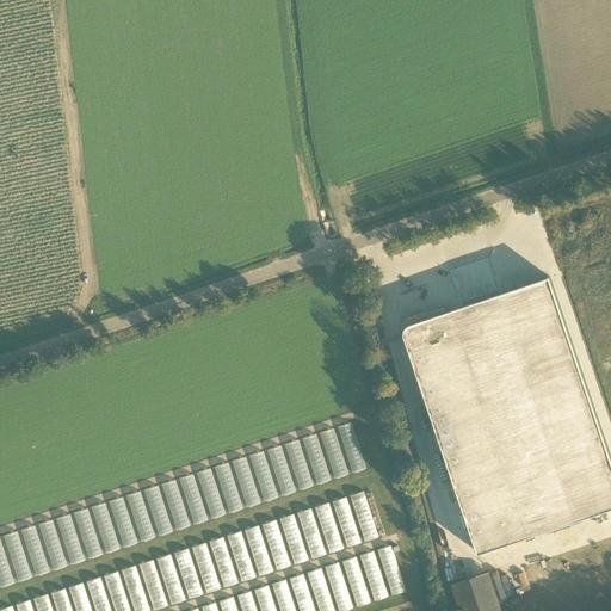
[(610,507),(610,461),(548,276),(446,310),(445,306),(406,319),(407,323),(400,326),(446,462),(445,462),(446,467),(448,467),(477,553),(610,507)]
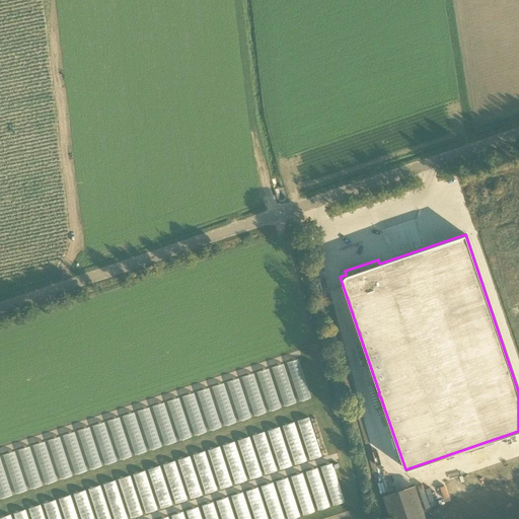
[(167,400),(179,439),(312,397),(299,358),(286,362),(271,367),(255,371),(255,372),(240,376),(226,381),(211,386),(196,391),(181,396),(167,400)]
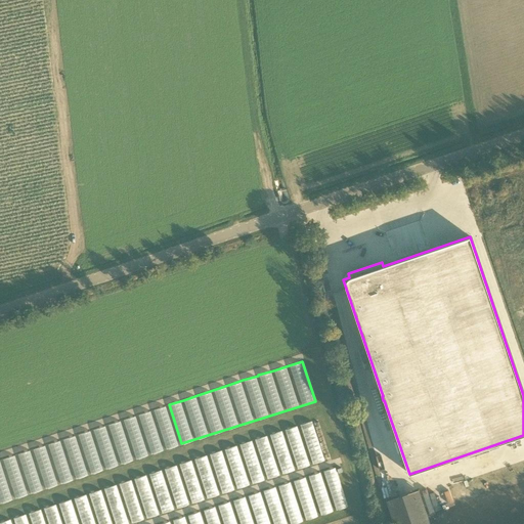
[(66,438),(76,476),(179,448),(168,405),(154,409),(138,415),(123,419),(123,420),(107,424),(107,425),(92,429),(92,430),(78,434),(78,435),(66,438)]
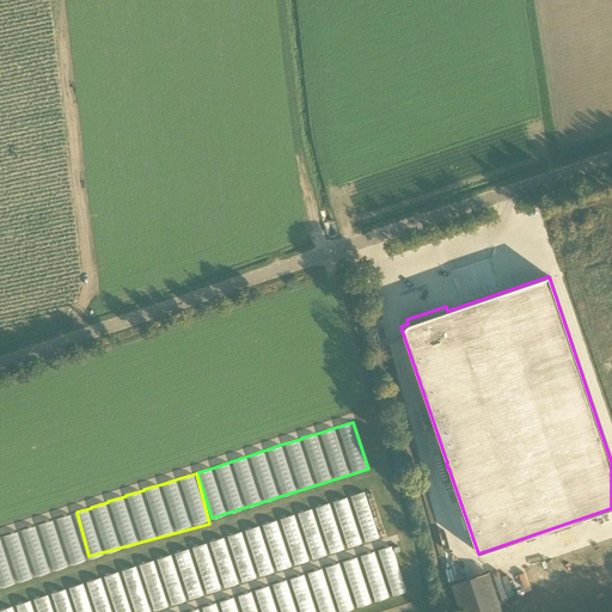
[(348,546),(380,537),(366,490),(349,495),(349,496),(334,501),(348,546)]
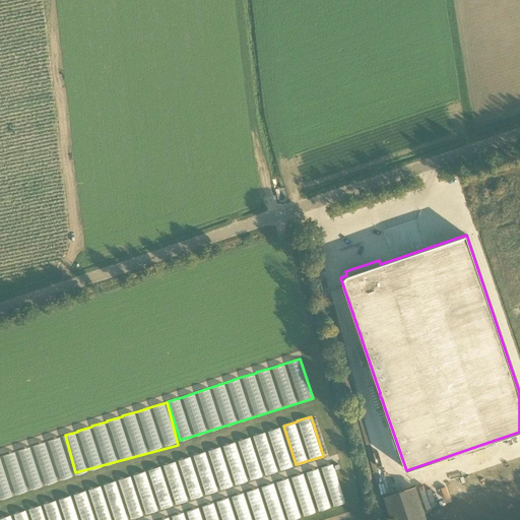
[(280,427),(268,430),(280,469),(293,465),(280,427)]
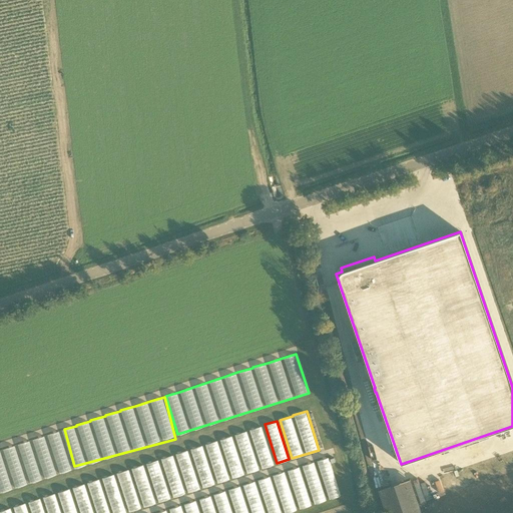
[(103,476),(113,512),(114,512),(262,471),(261,468),(274,464),(263,426),(248,430),(234,434),(234,435),(204,444),(204,445),(160,458),(160,460),(103,476)]
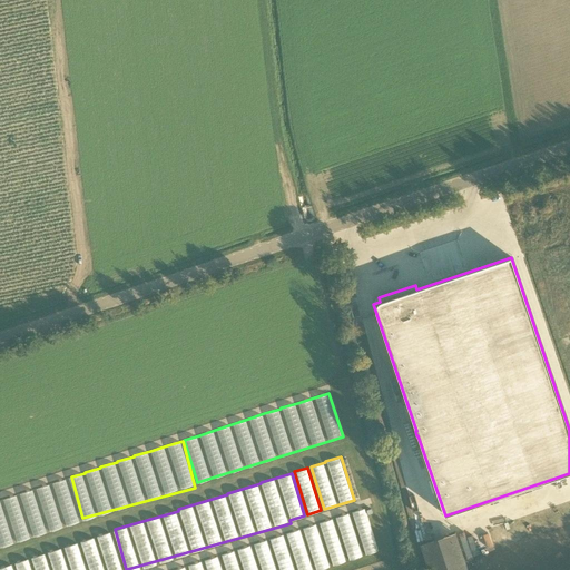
[(49,531),(79,523),(67,479),(51,483),(37,488),(49,531)]
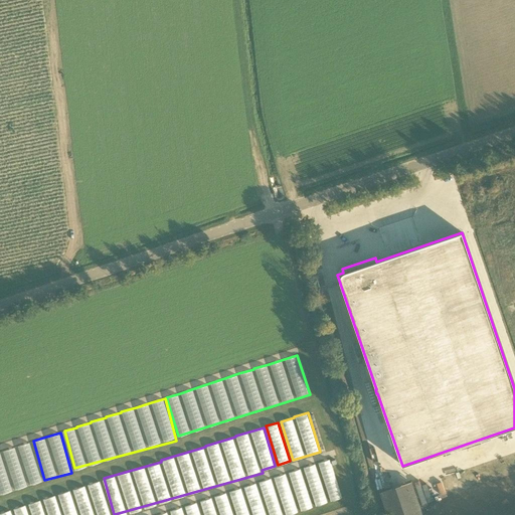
[(19,445),(28,485),(41,482),(32,442),(19,445)]
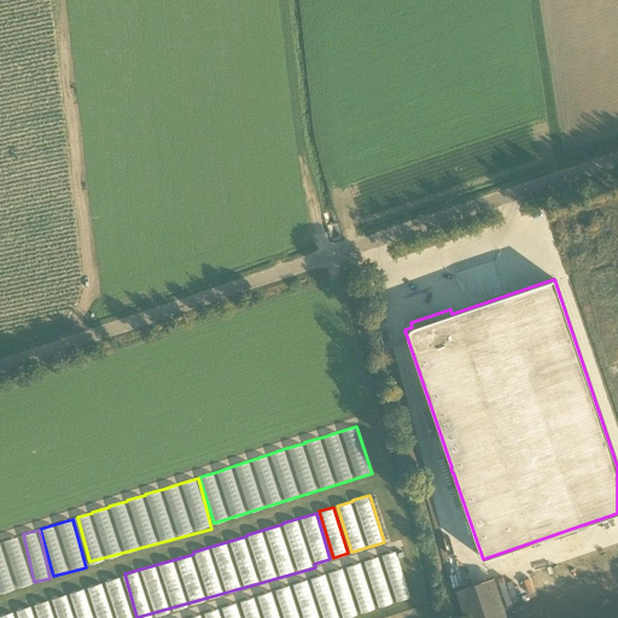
[(18,588),(34,583),(19,536),(5,540),(18,588)]
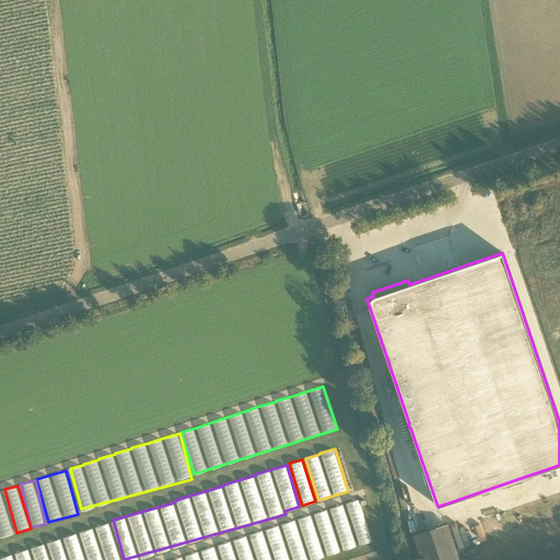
[(0,537),(13,535),(3,491),(0,491),(0,537)]
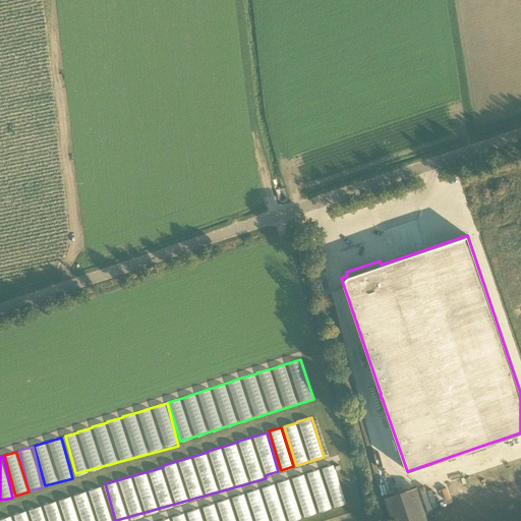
[(334,507),(346,503),(336,464),(323,467),(334,507)]
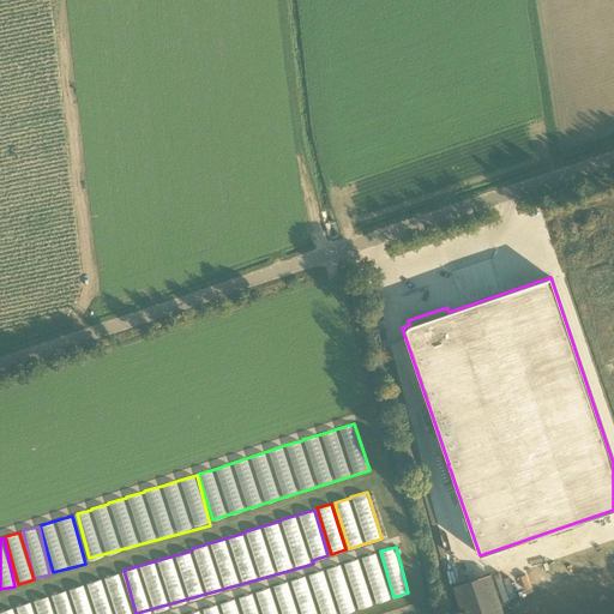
[(377,552),(362,557),(377,603),(391,599),(377,552)]
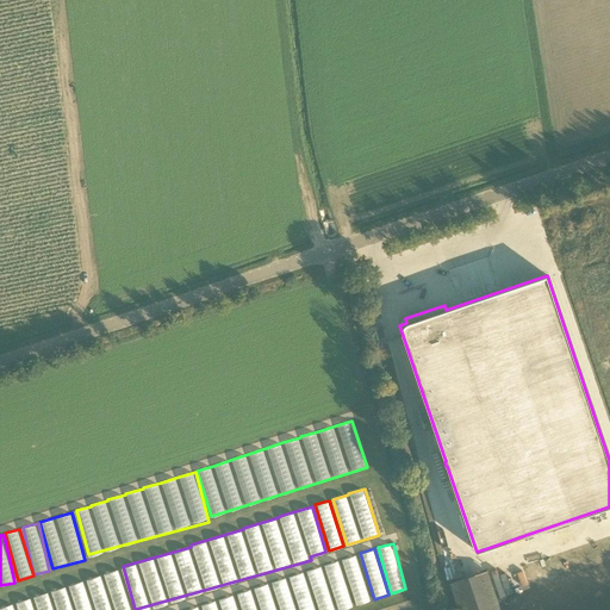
[(371,601),(356,554),(342,559),(356,604),(371,601)]
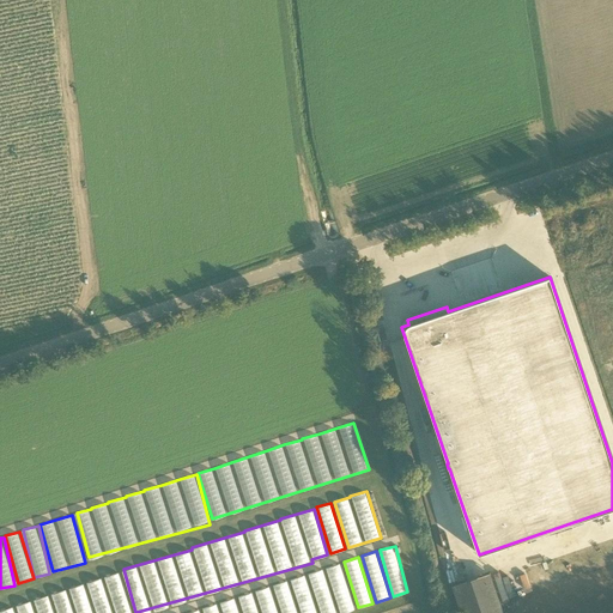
[(341,563),(327,568),(340,612),(341,612),(354,610),(341,563)]
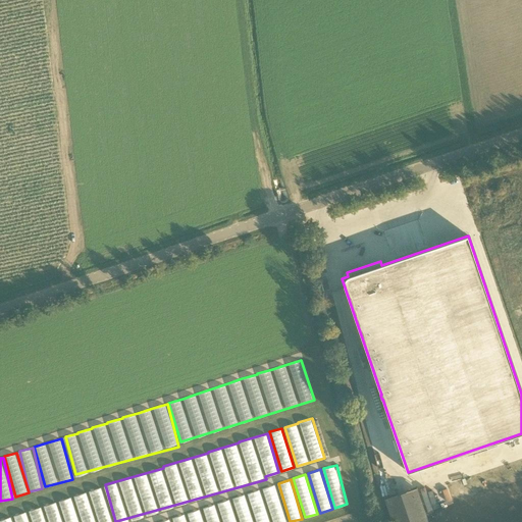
[(263,487),(272,521),(286,521),(276,484),(263,487)]
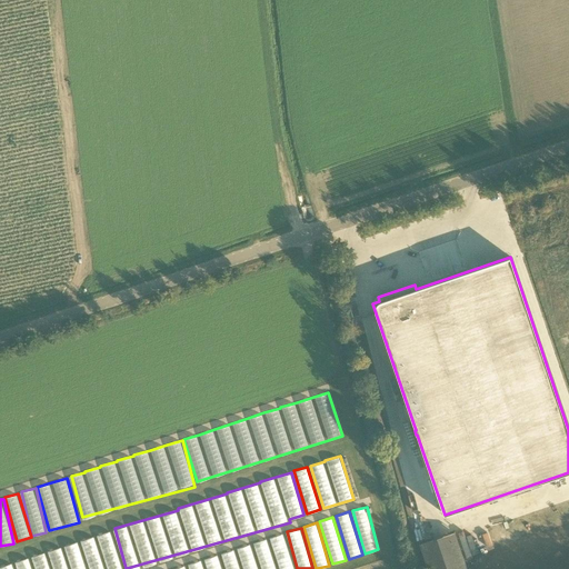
[(97,535),(108,568),(122,568),(110,530),(97,535)]
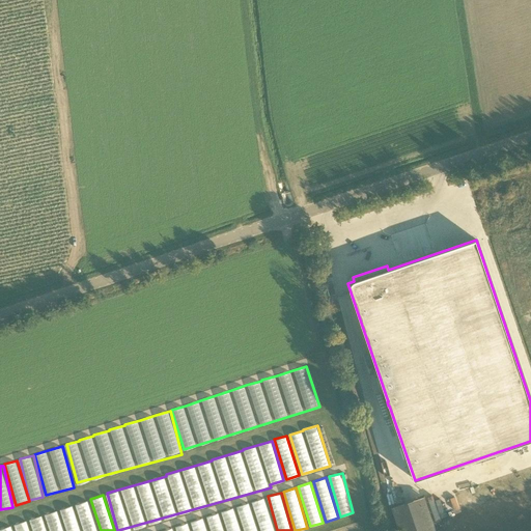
[(252,501),(260,530),(275,530),(266,497),(252,501)]
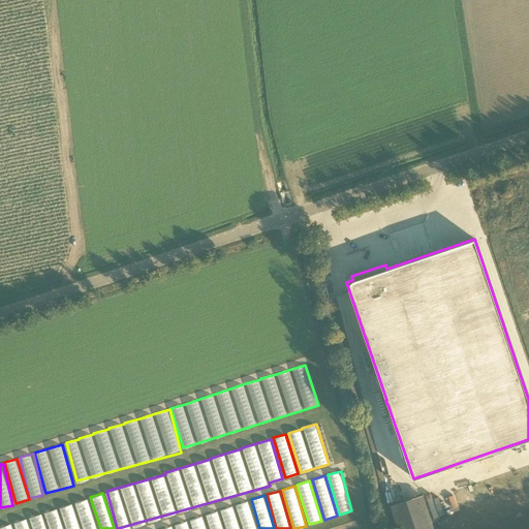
[(397,528),(434,528),(424,495),(390,506),(397,528)]
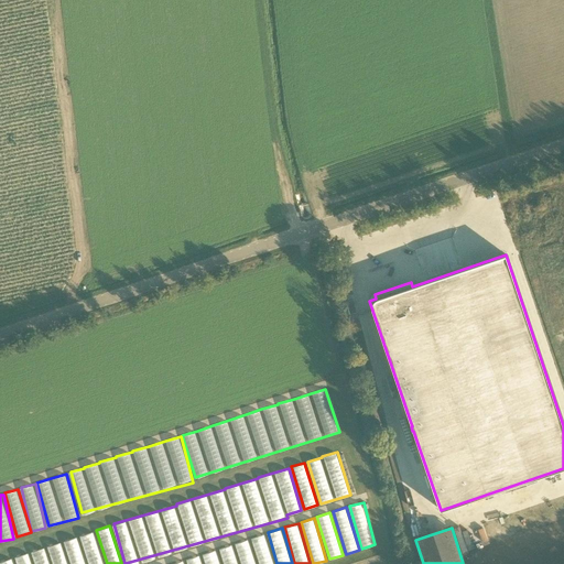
[(80,535),(89,563),(102,563),(94,531),(80,535)]
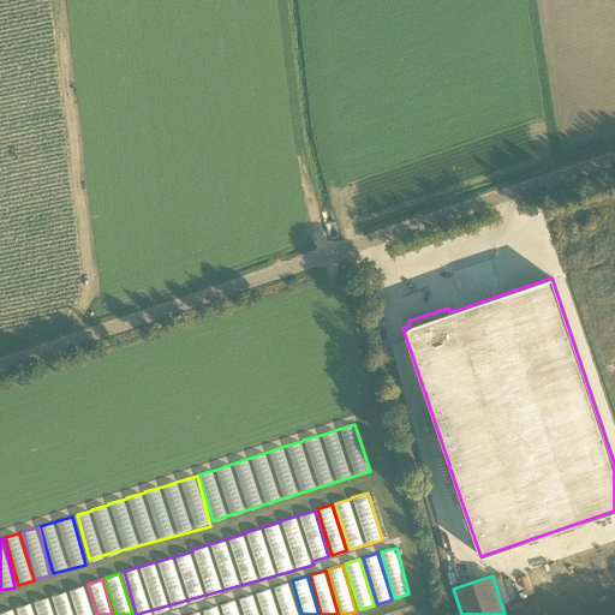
[(282,614),(299,614),(290,581),(275,586),(282,614)]
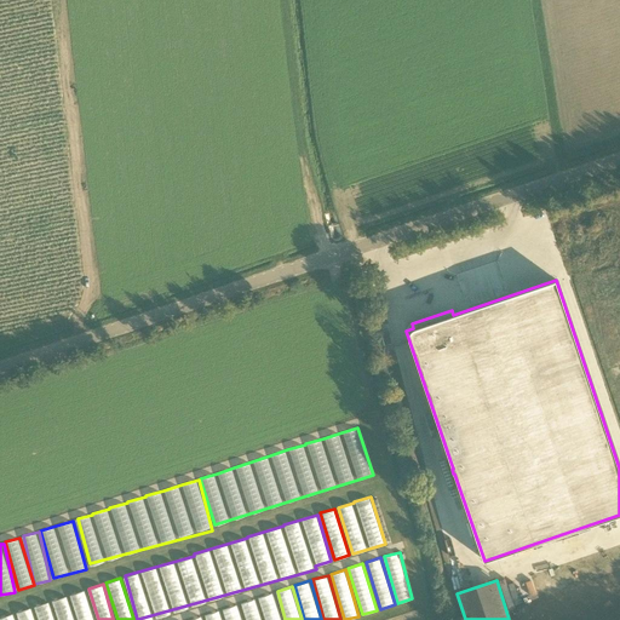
[(137,619),(127,591),(125,592),(135,619),(137,619)]
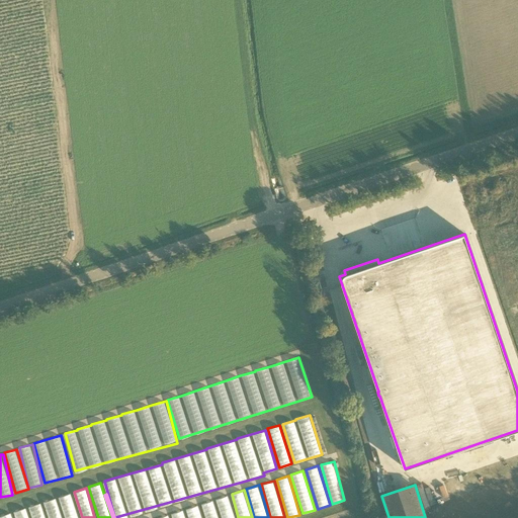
[(236,517),(229,495),(214,500),(200,504),(185,509),(171,514),(170,514),(157,517),(236,517)]
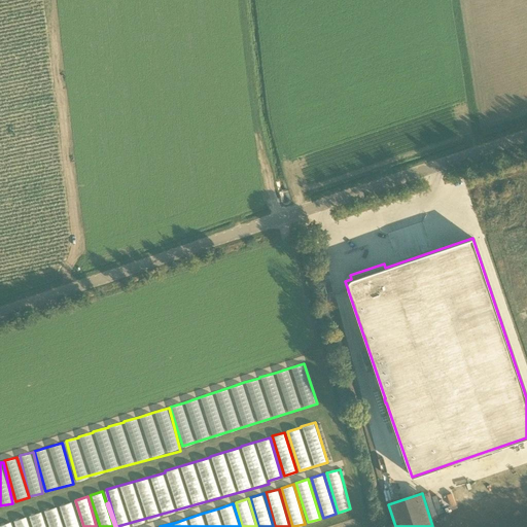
[(43,511),(30,515),(33,526),(63,526),(58,506),(43,511)]
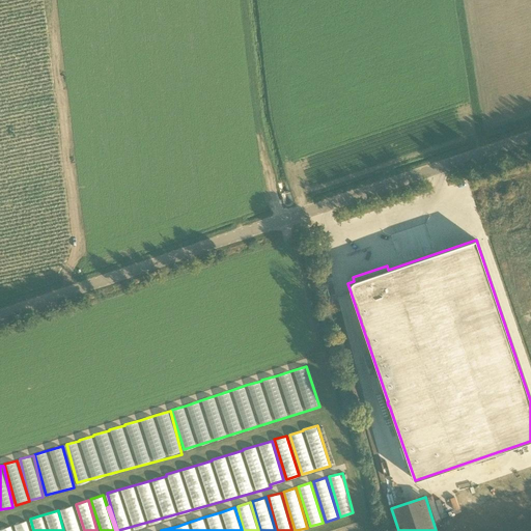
[(30,530),(27,520),(15,524),(16,530),(30,530)]
